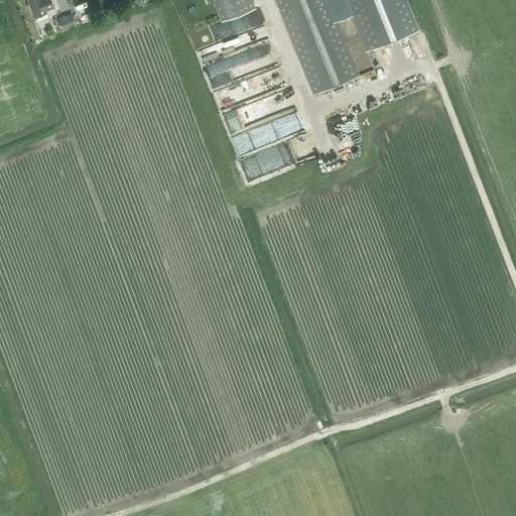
[(26,0),(34,18),(35,21),(43,18),(42,15),(46,13),(46,11),(54,8),(50,0),(26,0)]
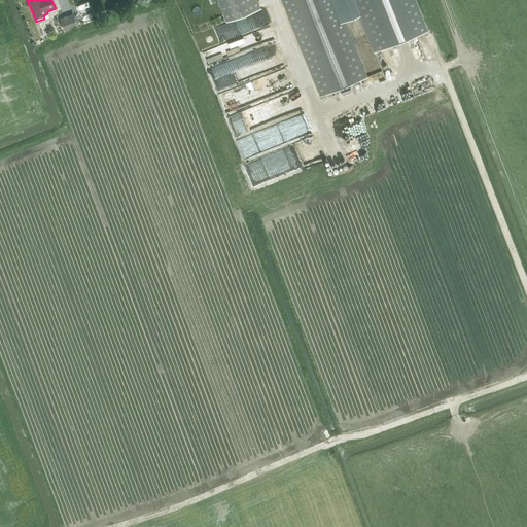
[(256,0),(216,0),(226,22),(260,8),(256,0)]
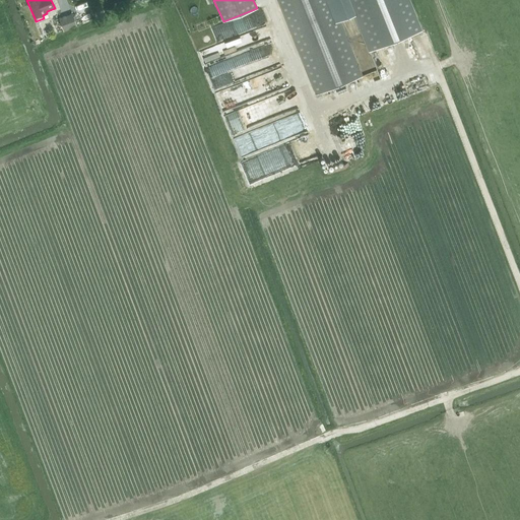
[(277,0),(316,94),(363,76),(331,0),(277,0)]
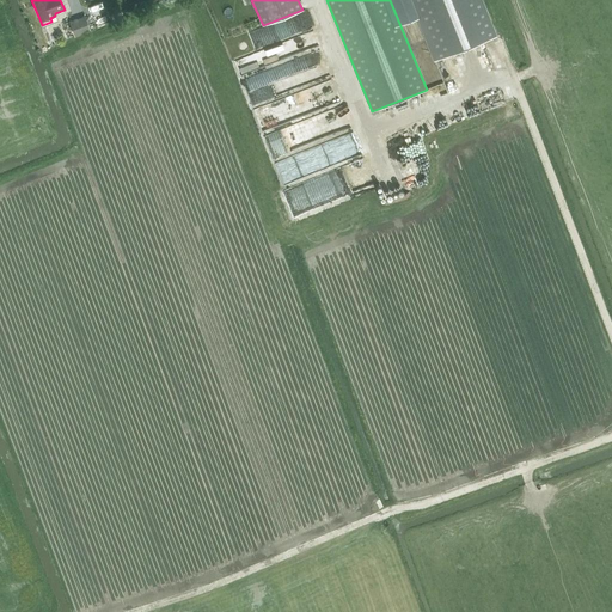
[(410,0),(390,0),(427,90),(444,83),(441,74),(432,51),(429,44),(410,0)]
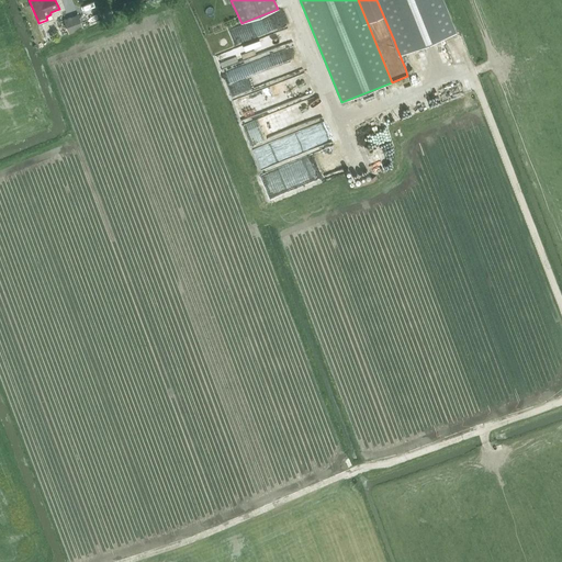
[(377,0),(394,41),(396,47),(400,55),(456,32),(442,0),(377,0)]
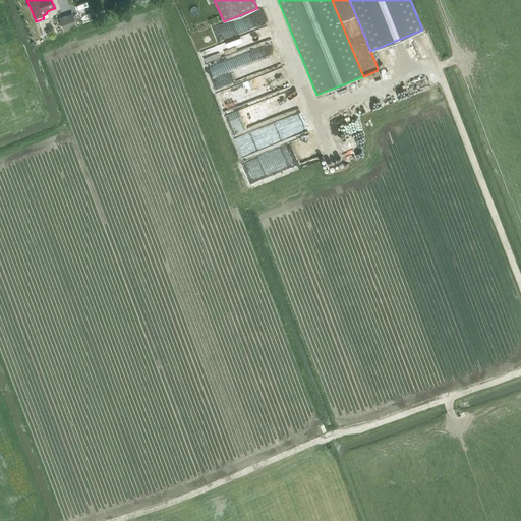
[(62,32),(76,27),(73,14),(59,18),(62,32)]
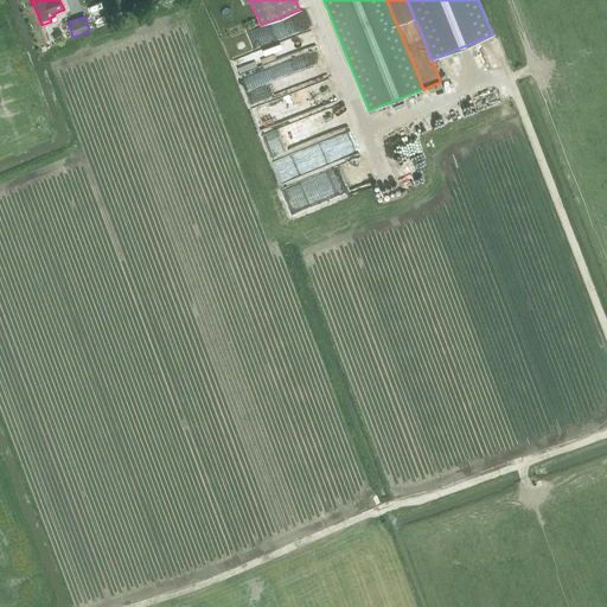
[(253,45),(272,39),(267,26),(248,32),(253,45)]
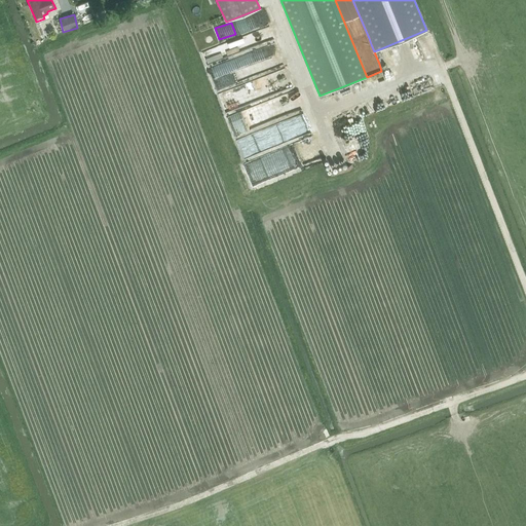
[(241,40),(203,50),(207,62),(245,52),(241,40)]
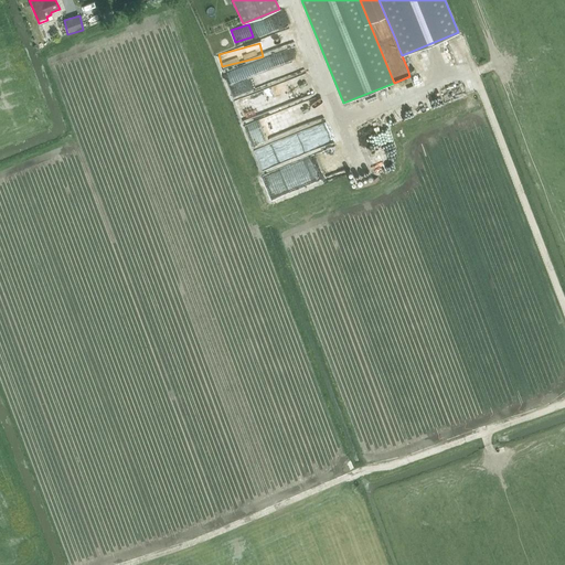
[(224,74),(228,84),(257,71),(254,64),(246,67),(245,64),(224,74)]
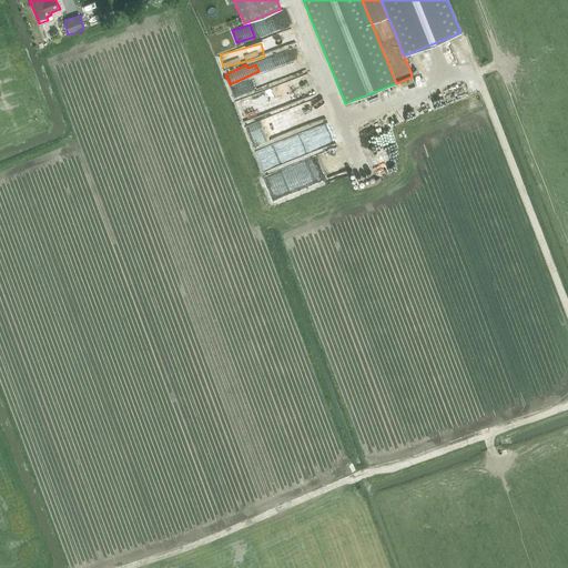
[(308,73),(233,99),(240,120),(316,94),(308,73)]
